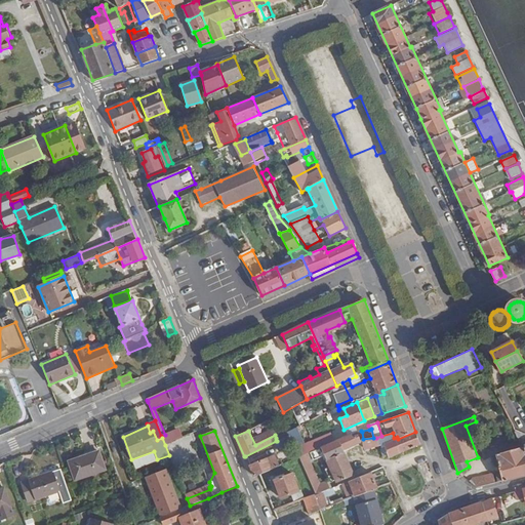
[(356,431),(351,435),(352,437),(357,434),(361,442),(362,442),(362,439),(363,439),(362,432),(356,431)]
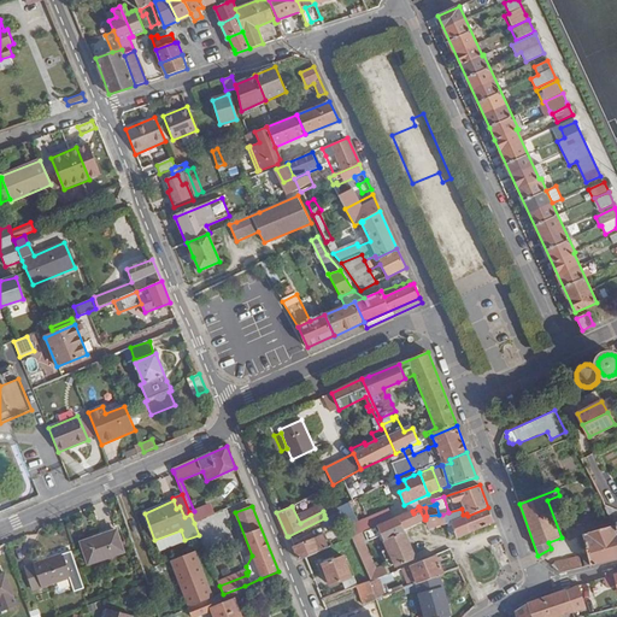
[(494,522),(488,507),(468,516),(474,530),(494,522)]
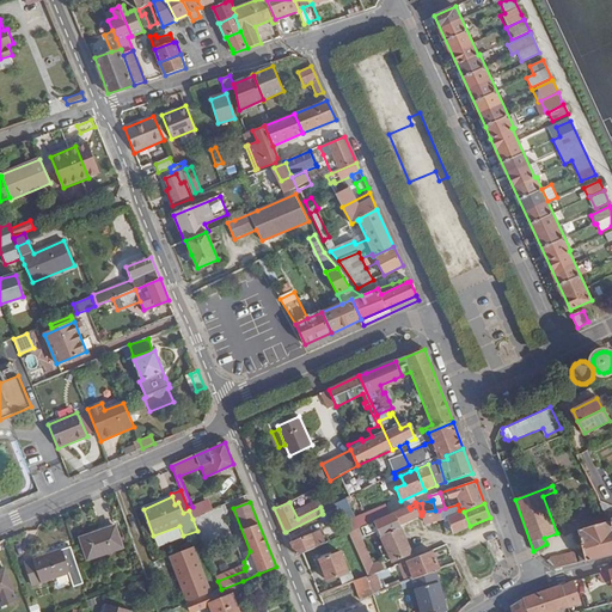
[(458,505),(445,508),(439,510),(441,520),(448,518),(453,534),(470,526),(464,512),(463,509),(459,510),(458,505)]
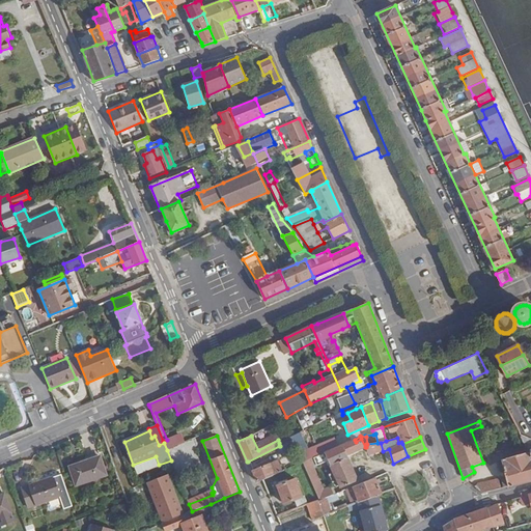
[(355,440),(347,443),(325,453),(328,460),(330,466),(347,458),(348,457),(347,455),(365,447),(361,439),(356,442),(355,440)]
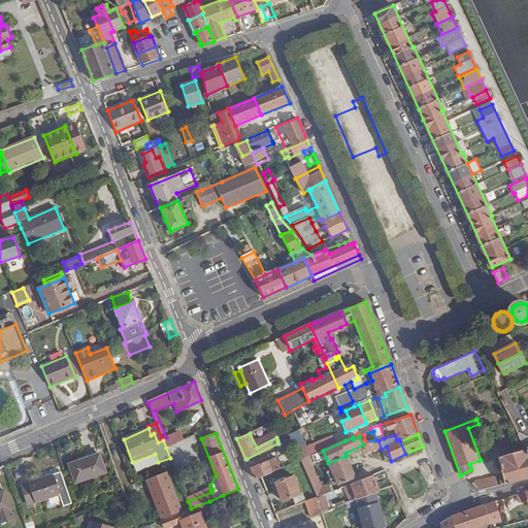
[(278,443),(277,443),(283,454),(295,448),(291,437),(278,443)]
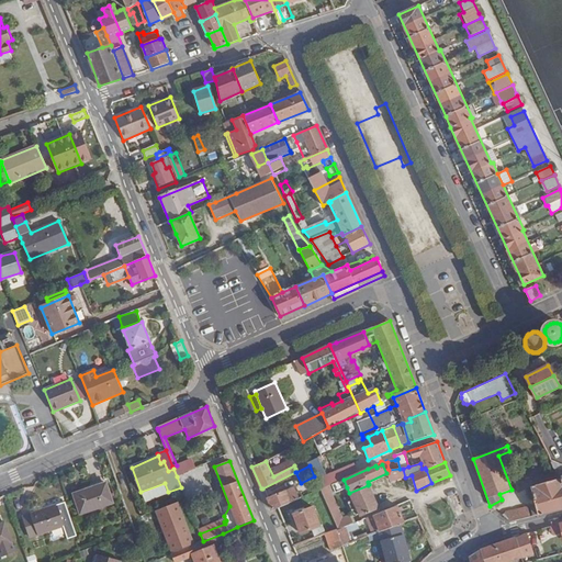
[(403,469),(400,469),(389,470),(388,470),(388,473),(390,482),(405,478),(403,469)]
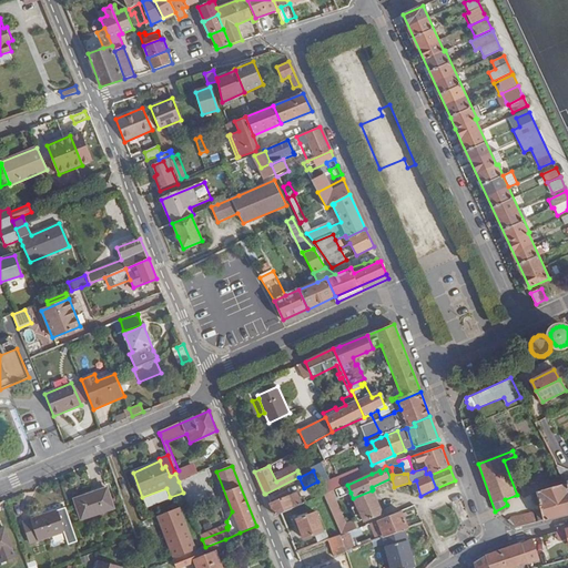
[(320,485),(323,495),(332,492),(335,489),(347,485),(344,479),(335,484),(333,478),(320,485)]
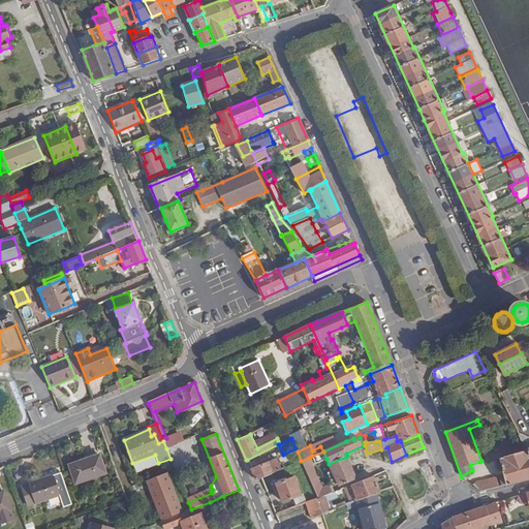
[(528,450),(501,458),(504,475),(501,476),(502,486),(528,478),(528,450)]
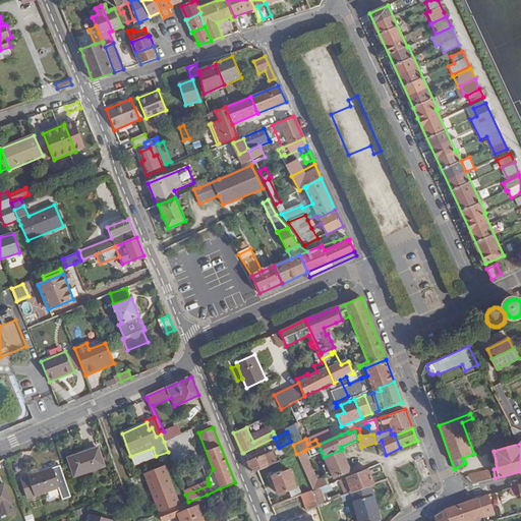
[(322,452),(319,445),(307,449),(310,456),(322,452)]
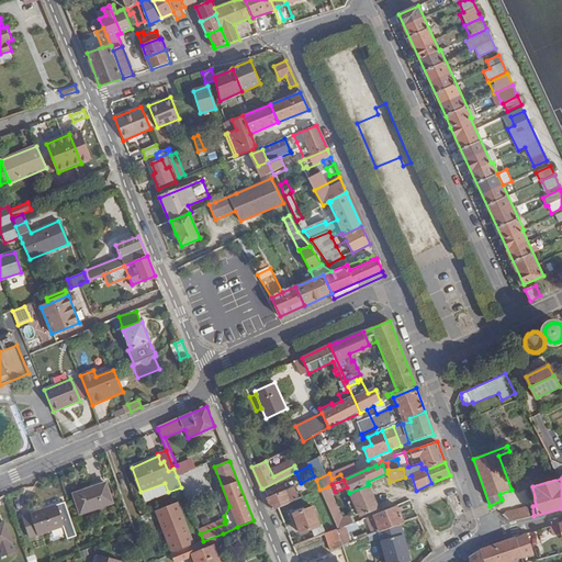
[(91,489),(74,494),(80,515),(113,504),(107,485),(92,490),(91,489)]
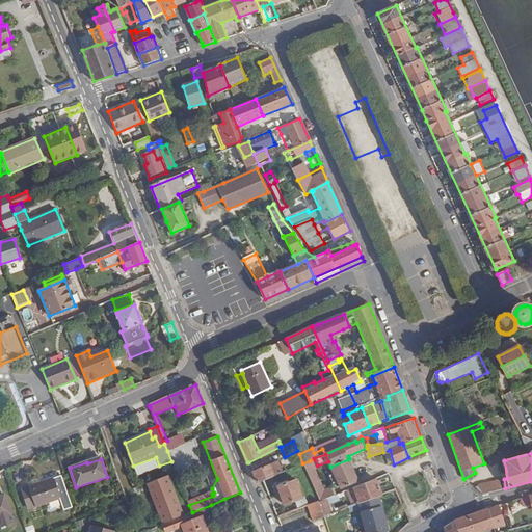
[(358,482),(348,459),(330,467),(341,489),(358,482)]
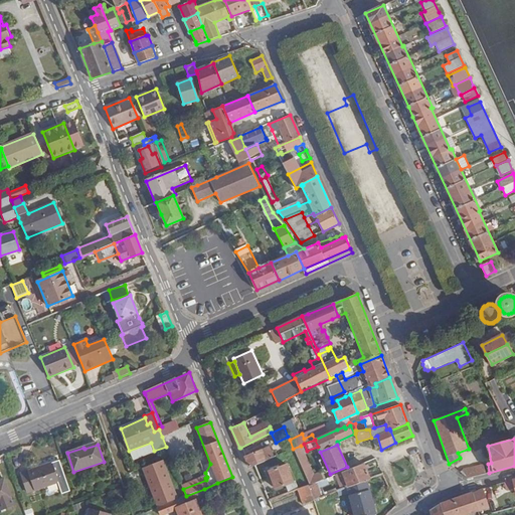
[(301,446),(293,449),(310,485),(316,482),(326,478),(324,472),(315,476),(301,446)]
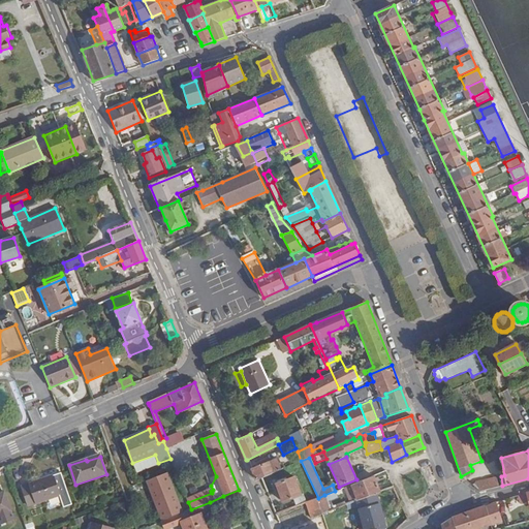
[(277,459),(252,469),(256,479),(260,478),(281,469),(277,459)]
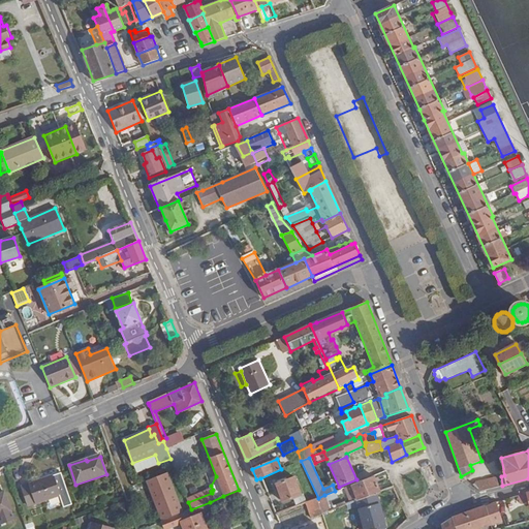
[(149,479),(165,521),(166,521),(167,520),(183,514),(165,472),(149,479)]
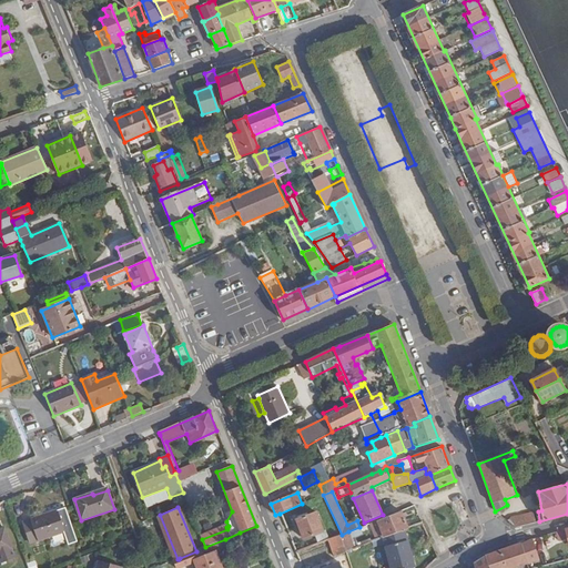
[(377,520),(381,529),(405,519),(402,510),(377,520)]
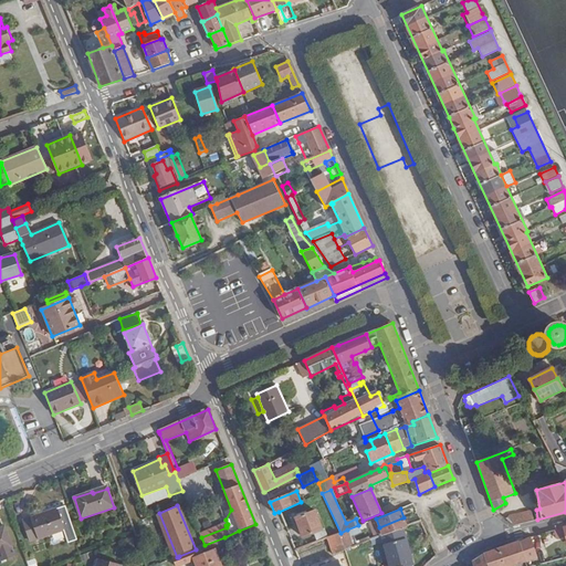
[(56,510),(23,521),(31,542),(63,531),(56,510)]
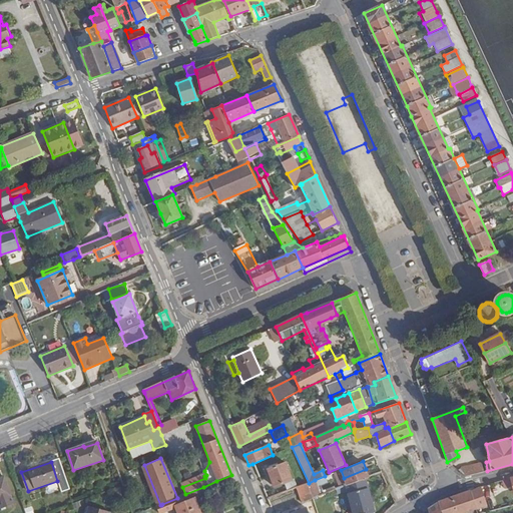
[(466,476),(484,471),(483,462),(462,467),(459,471),(466,476)]
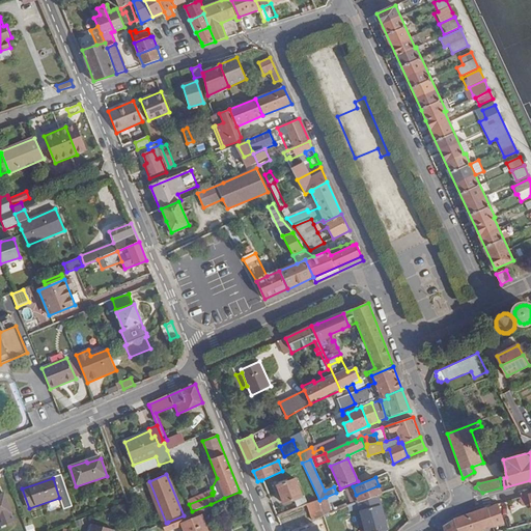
[(296,479),(278,486),(284,504),(303,497),(296,479)]
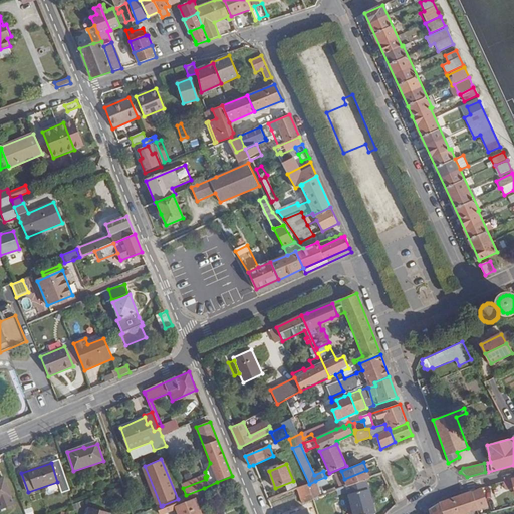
[(365,479),(369,478),(366,470),(344,479),(345,481),(347,486),(365,479)]
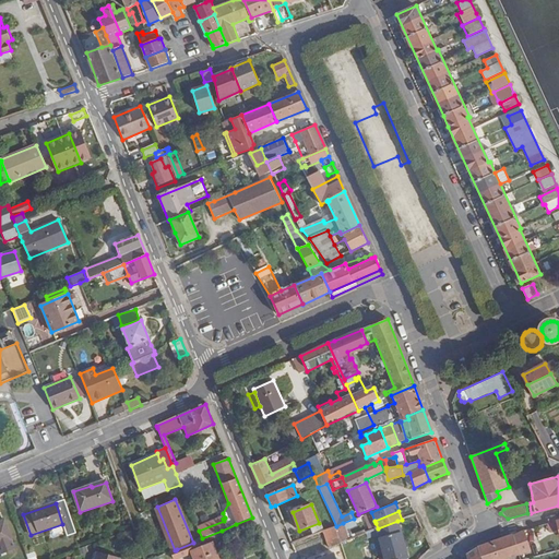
[(256,527),(252,518),(236,524),(240,534),(256,527)]
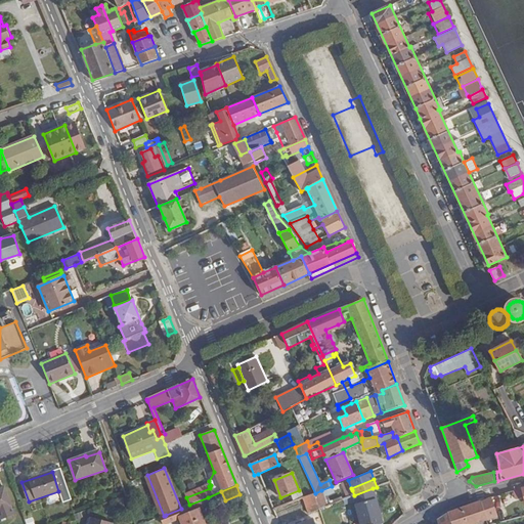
[(4,488),(0,489),(0,521),(14,516),(4,488)]
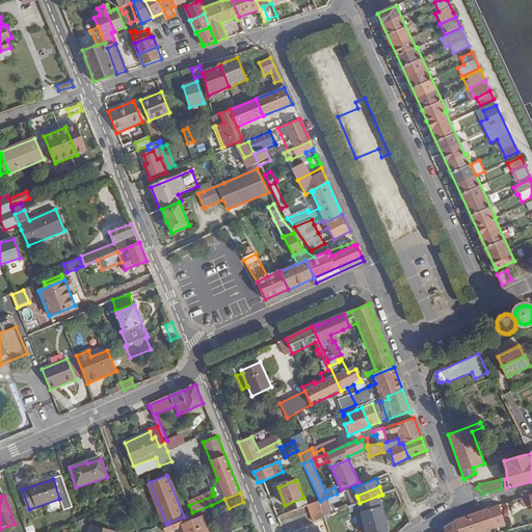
[(352,506),(348,507),(350,513),(360,510),(366,531),(387,531),(389,531),(378,496),(360,503),(352,506)]
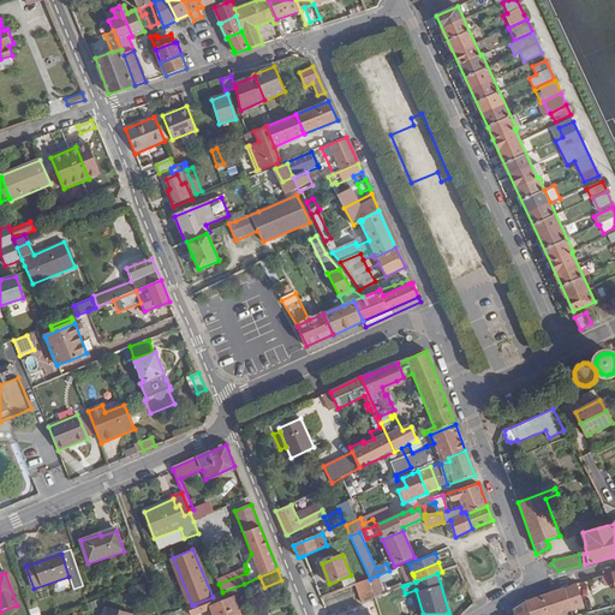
[(605,586),(614,584),(611,573),(603,575),(605,586)]
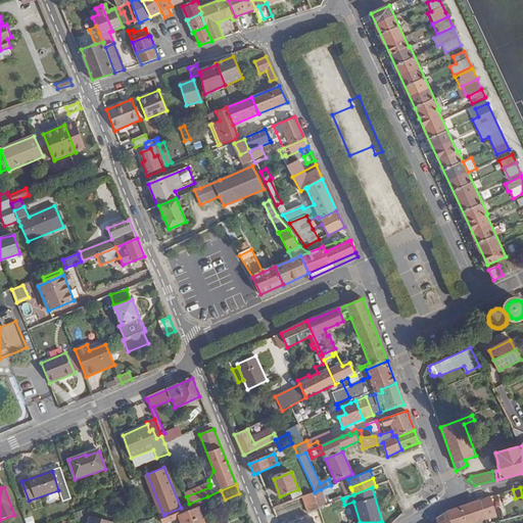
[(315,492),(314,492),(317,501),(325,497),(321,489),(315,492)]
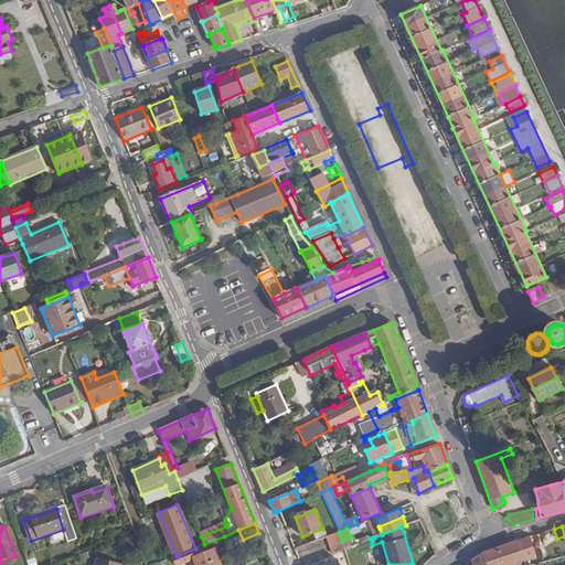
[(339,532),(326,537),(331,553),(344,548),(342,541),(339,532)]
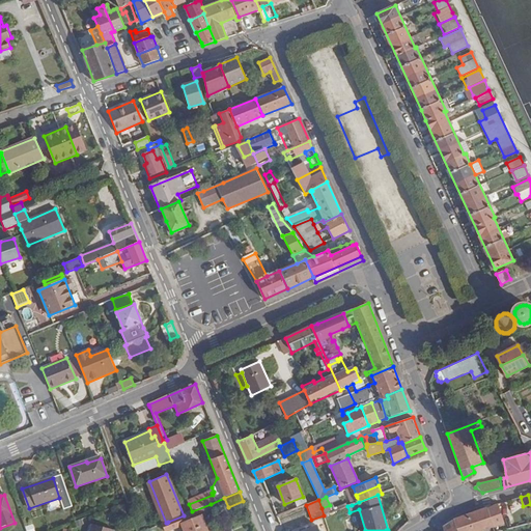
[(192,511),(189,513),(195,530),(207,530),(202,516),(214,512),(211,504),(192,511)]
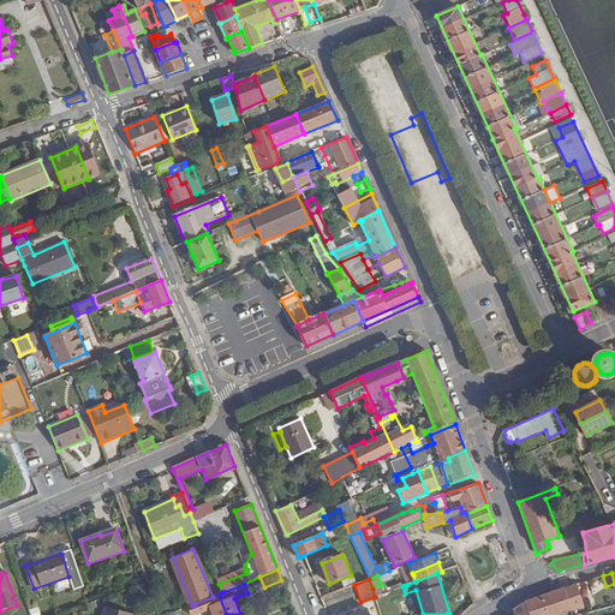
[(565,587),(572,610),(580,607),(585,604),(580,591),(578,584),(565,587)]
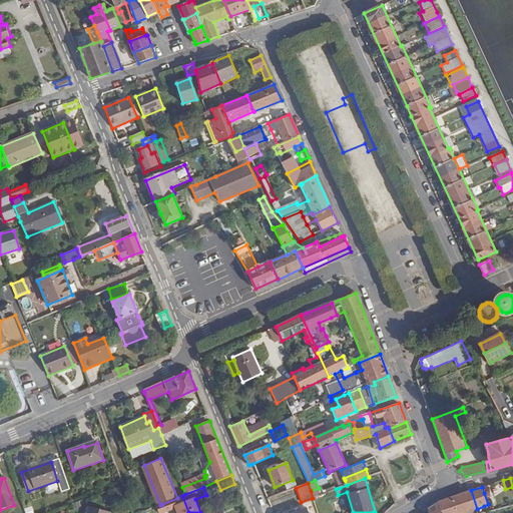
[(311,491),(313,498),(321,495),(319,488),(311,491)]
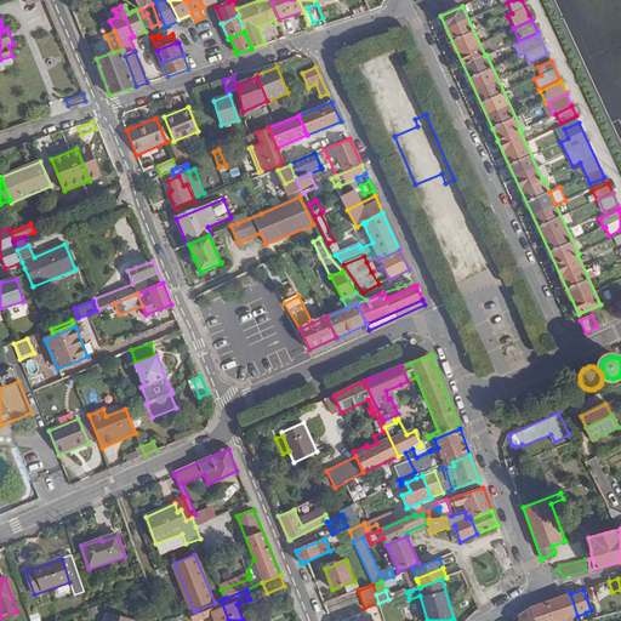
[(564,620),(579,620),(577,616),(570,593),(533,607),(518,616),(519,620),(562,620),(565,620),(564,620)]
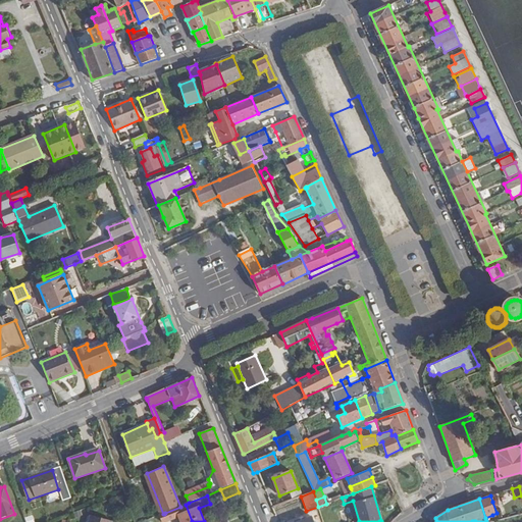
[(492,502),(497,513),(504,511),(500,500),(492,502)]
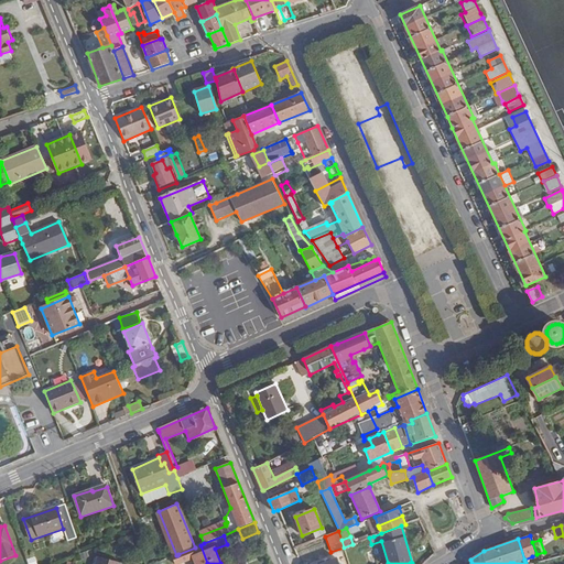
[(179,554),(177,555),(180,562),(193,557),(195,563),(207,563),(201,545),(195,548),(179,554)]
